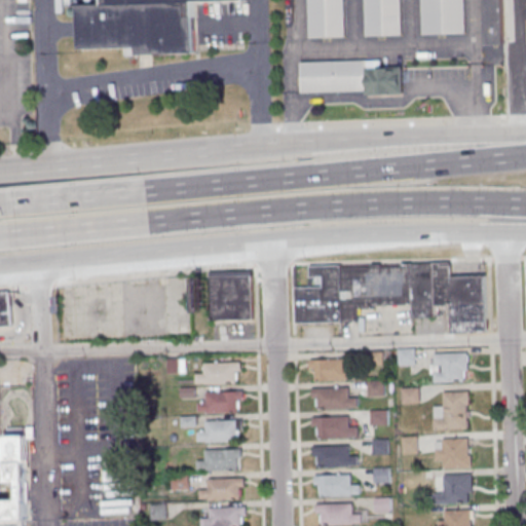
[(103,0),(103,4),(77,4),(79,49),(124,48),(124,54),(195,52),(193,1),(219,0),(103,0)]
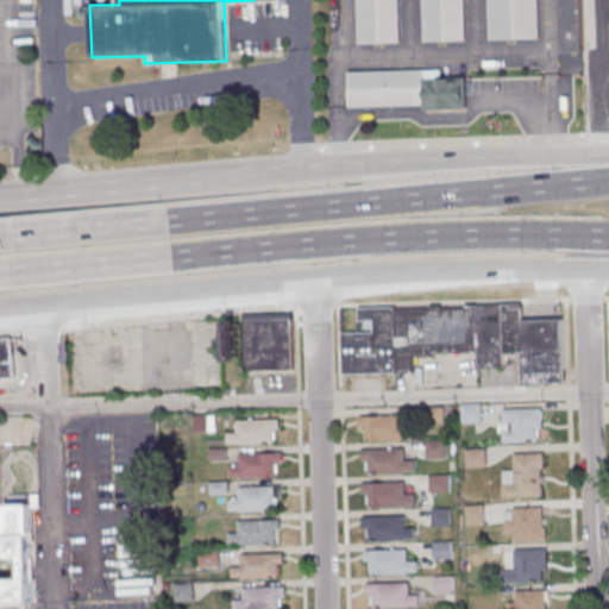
[(353,0),(396,0),(399,42),(356,43),(353,0)]
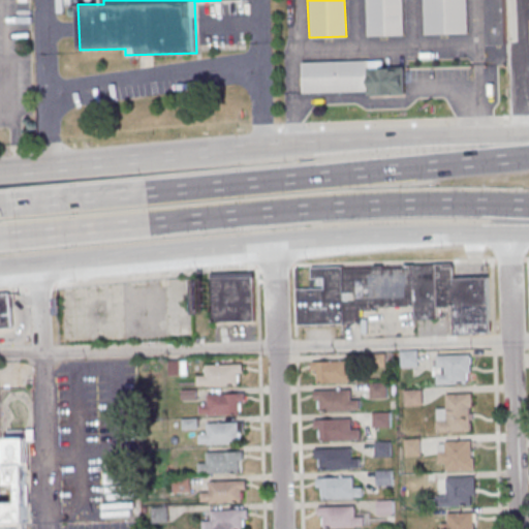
[(365,0),(401,0),(403,35),(367,36),(365,0)]
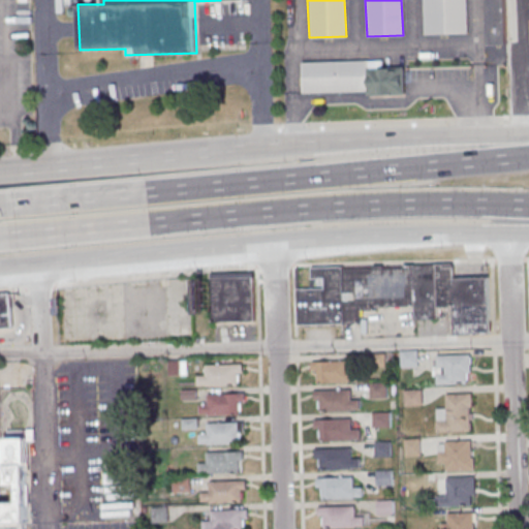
[(423,0),(465,0),(467,33),(425,34),(423,0)]
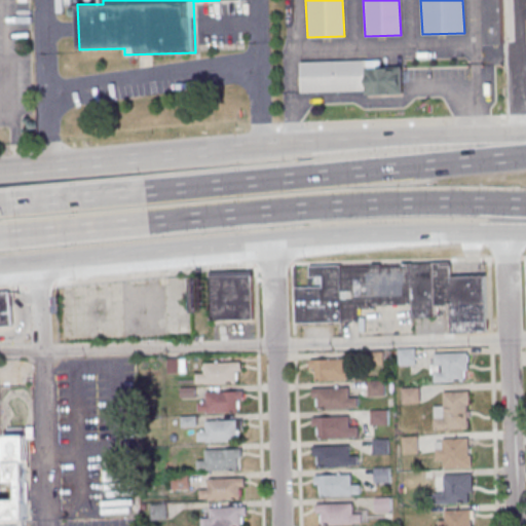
[(483,0),(502,0),(504,44),(485,44),(483,0)]
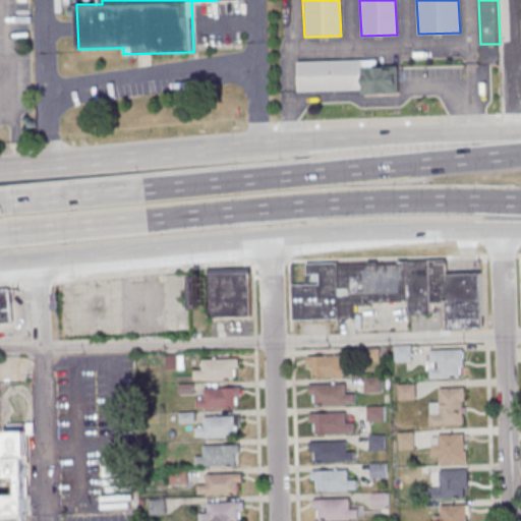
[(298,92),(297,61),(379,58),(379,66),(398,65),(399,91),(361,93),(361,89),(298,92)]
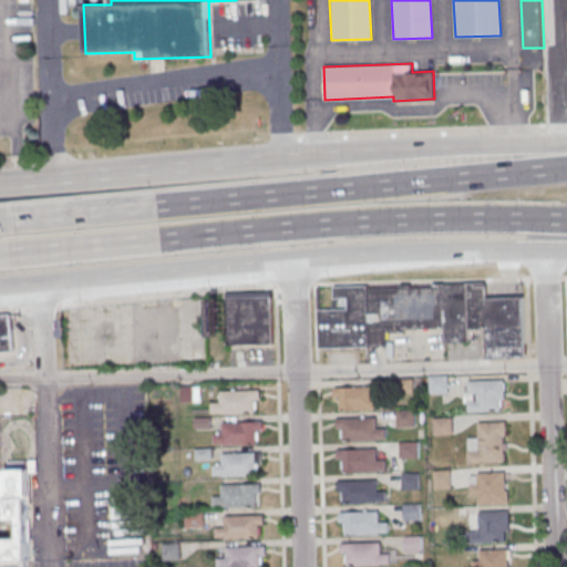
[(334,287),(336,309),(318,309),(319,349),(388,347),(387,331),(444,330),(445,342),(470,341),(468,329),(488,329),(488,359),(526,358),(525,297),(488,297),(487,284),(334,287)]
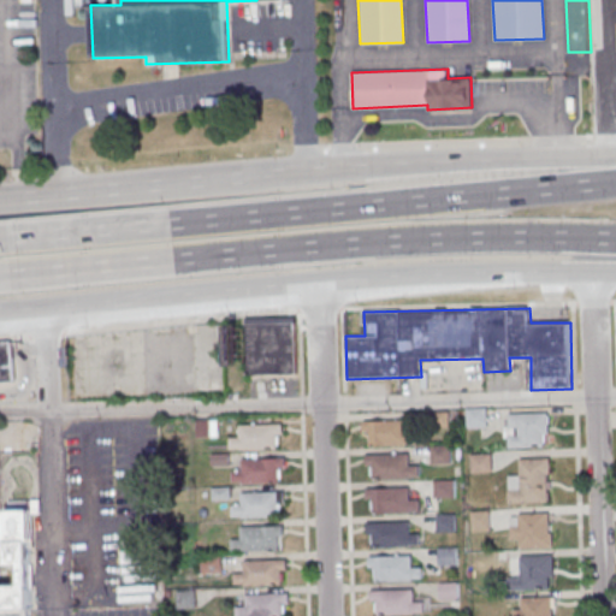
[(249,318),(249,374),(296,374),(296,318),(249,318)]
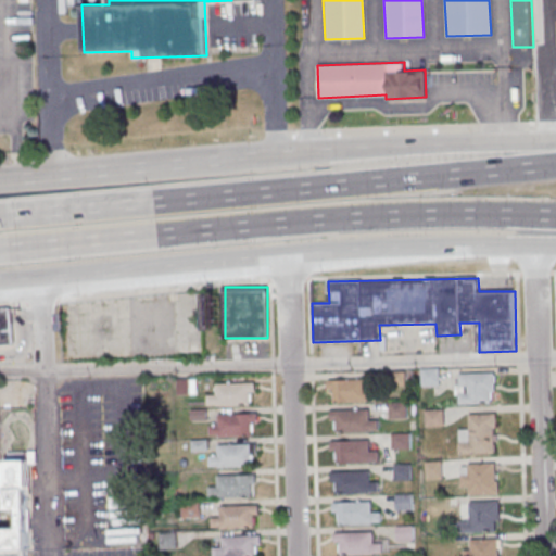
[(0,344),(12,344),(10,310),(0,310),(0,344)]
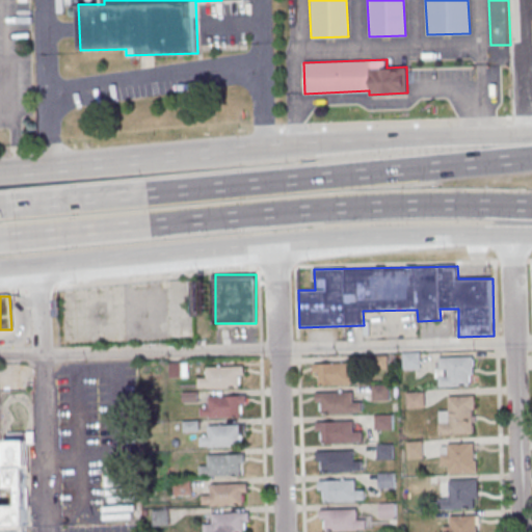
[(474,356),(437,357),(437,387),(475,386),(474,356)]
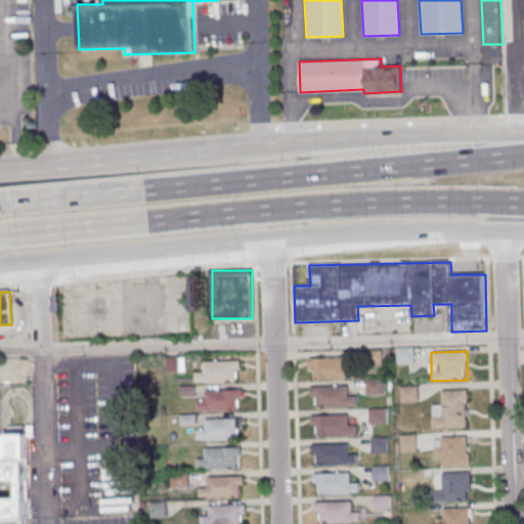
[(168,369),(181,369),(181,357),(168,357),(168,369)]
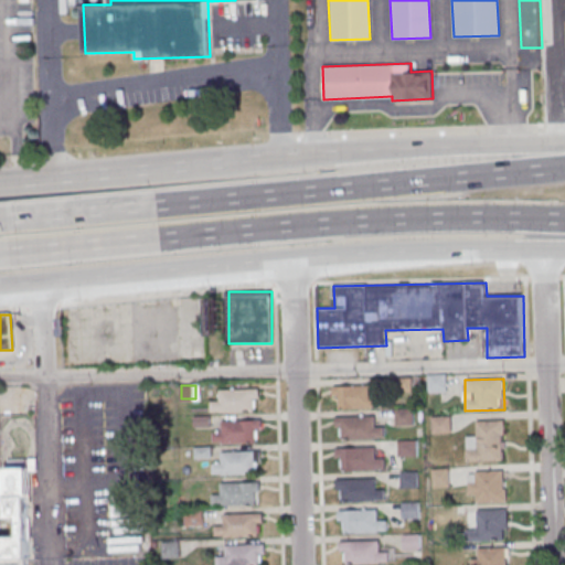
[(376,408),(376,386),(337,386),(337,408),(376,408)]
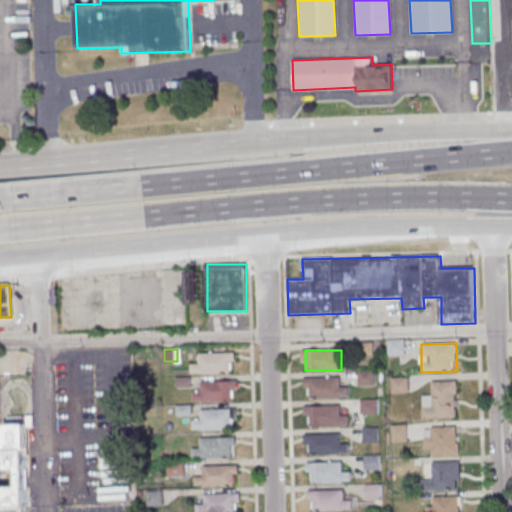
[(234,353),(200,353),(200,363),(191,363),(191,373),(234,373),(234,353)]
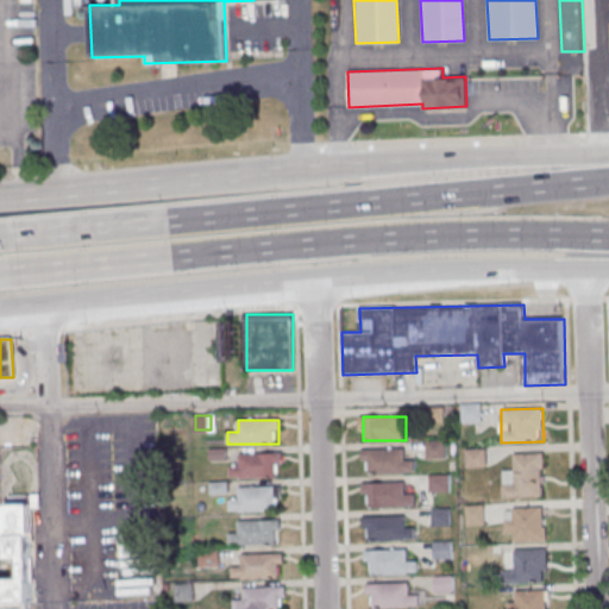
[(445,457),(445,443),(428,443),(428,457),(445,457)]
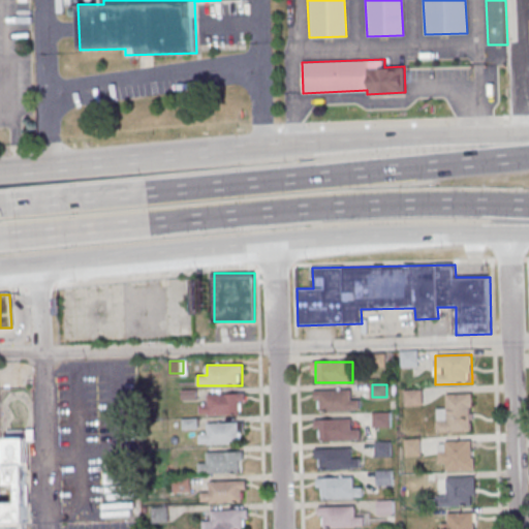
[(351,390),(316,391),(316,411),(361,410),(360,399),(352,399),(351,390)]
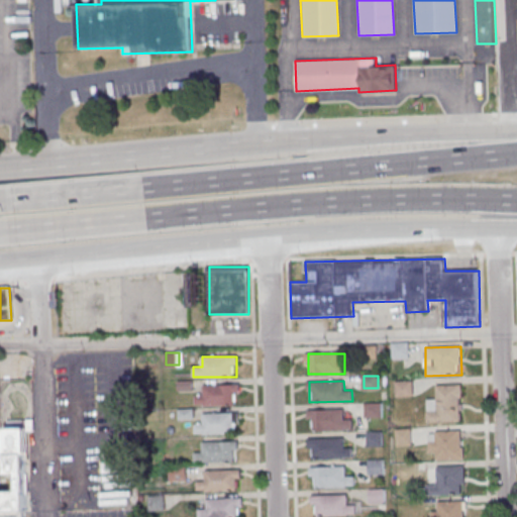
[(237,406),(237,385),(203,385),(203,395),(195,395),(195,406),(237,406)]
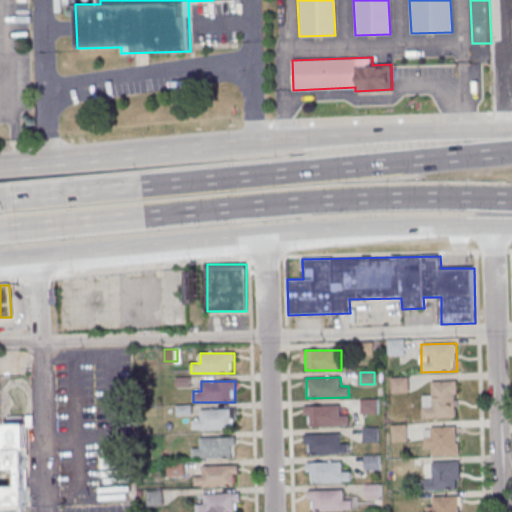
[(423,417),(457,417),(457,381),(433,381),(433,394),(423,394),(423,417)]
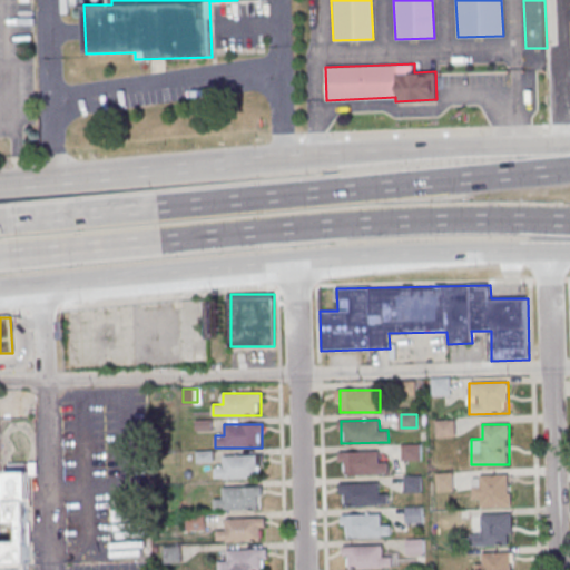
[(402,444),(402,460),(422,460),(422,444),(402,444)]
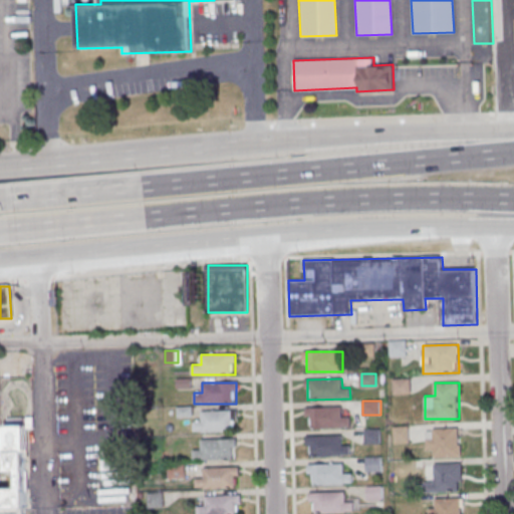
[(307,428),(350,428),(350,417),(341,417),(341,407),(307,408),(307,428)]
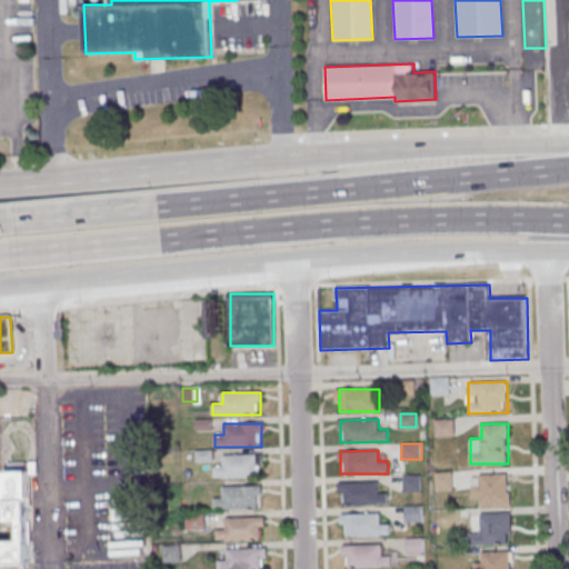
[(223,467),(215,467),(215,479),(260,479),(260,456),(223,456),(223,467)]
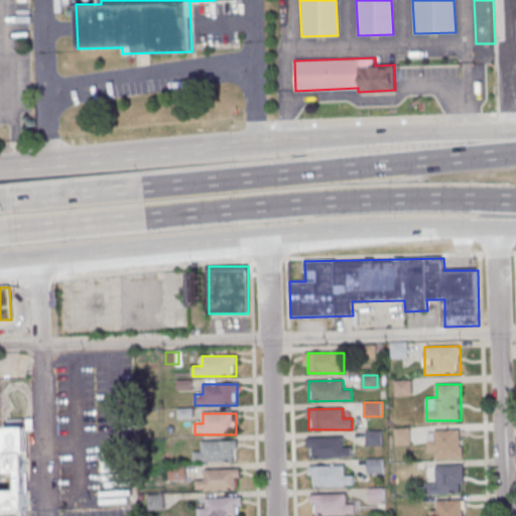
[(0,515),(26,515),(25,426),(4,426),(4,475),(17,475),(17,491),(0,491),(0,515)]
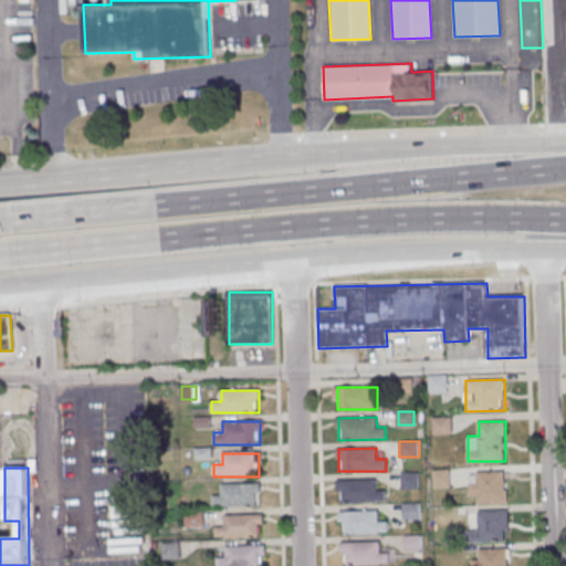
[(433,488),(450,488),(450,469),(433,469),(433,488)]
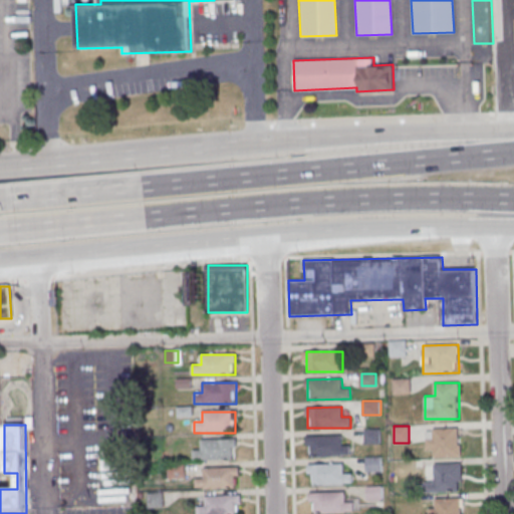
[(428,428),(428,456),(461,456),(461,428),(428,428)]
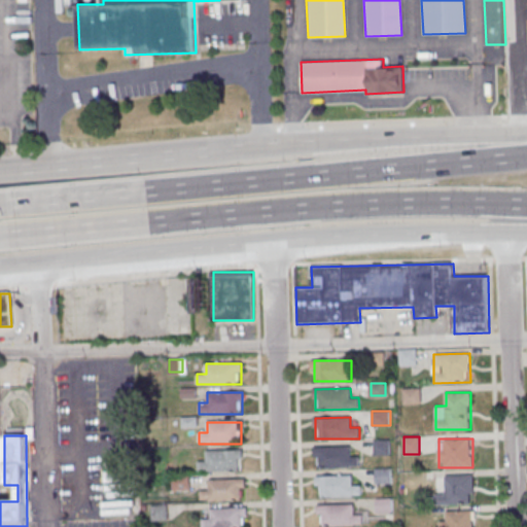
[(351,447),(315,447),(315,468),(351,468),(351,447)]
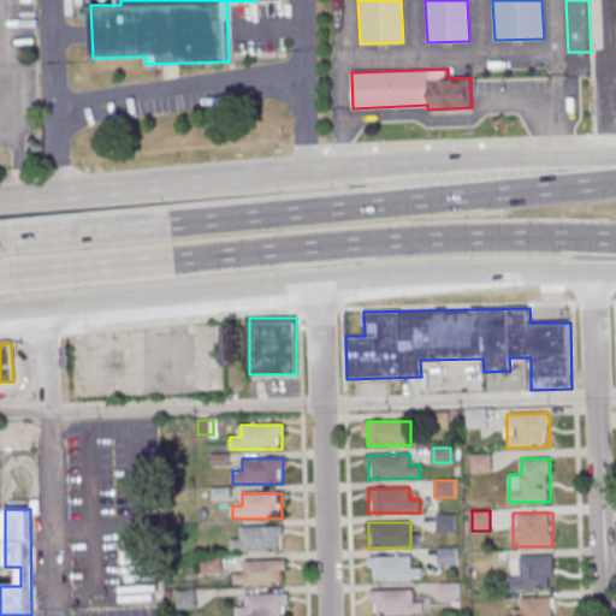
[(282,552),(282,527),(242,527),(242,540),(231,540),(231,552),(282,552)]
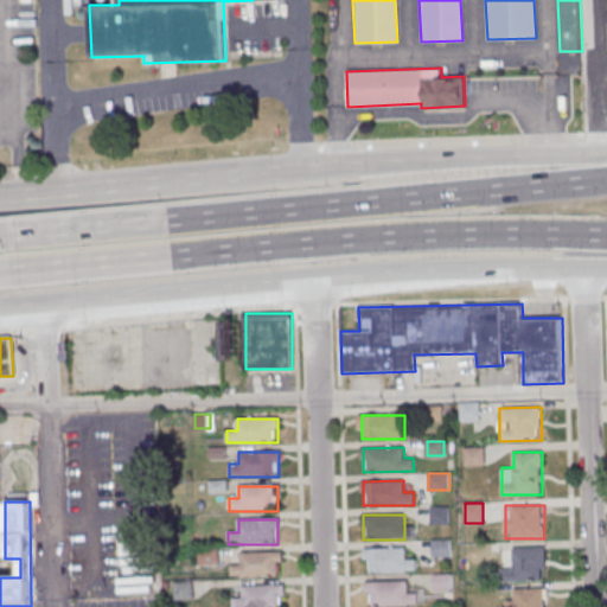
[(545,547),(509,547),(509,580),(545,580),(545,547)]
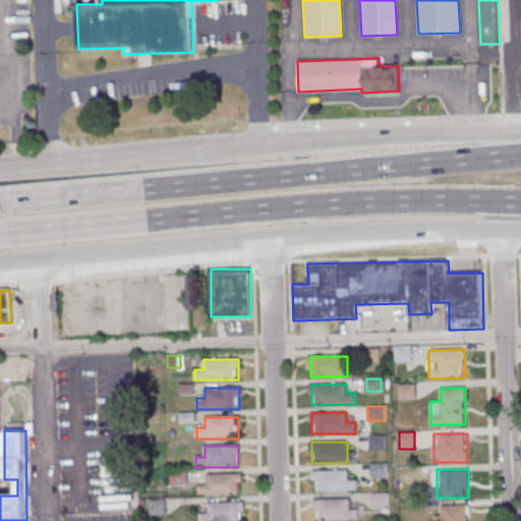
[(348,470),(313,470),(313,490),(357,490),(357,479),(348,479),(348,470)]
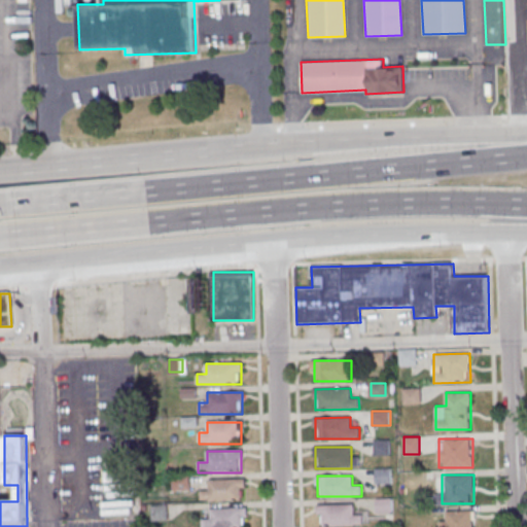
[(244,501),(244,481),(209,481),(209,491),(200,491),(200,501),(244,501)]
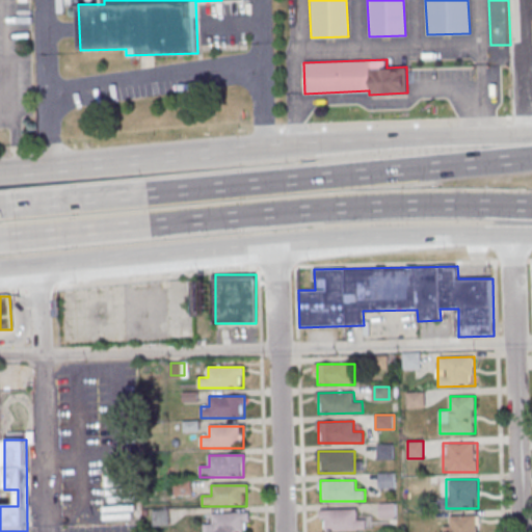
[(366,520),(356,520),(356,510),(321,510),(321,531),(366,531),(366,520)]
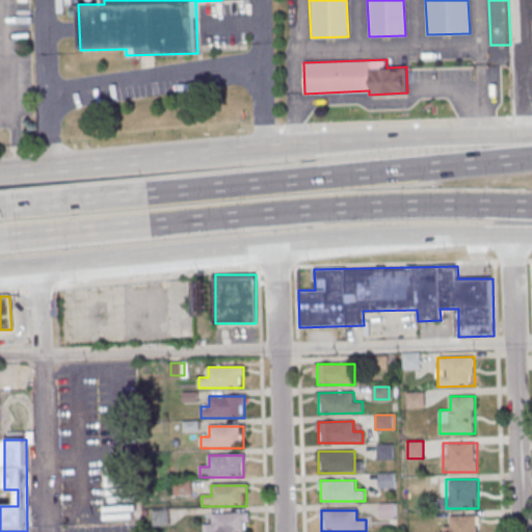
[(247,531),(248,513),(213,513),(213,524),(204,524),(204,531),(247,531)]
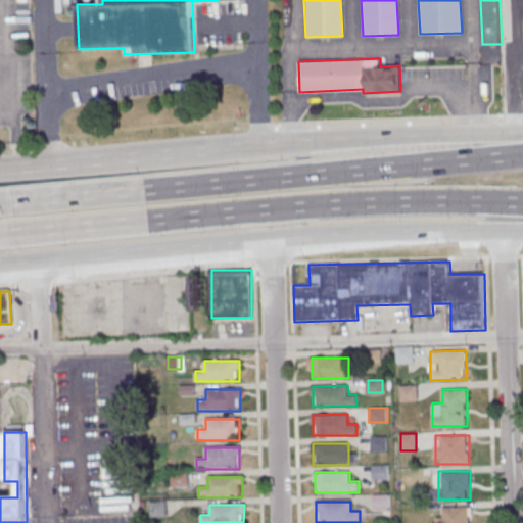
[(471,522),(472,507),(438,507),(437,522),(471,522)]
